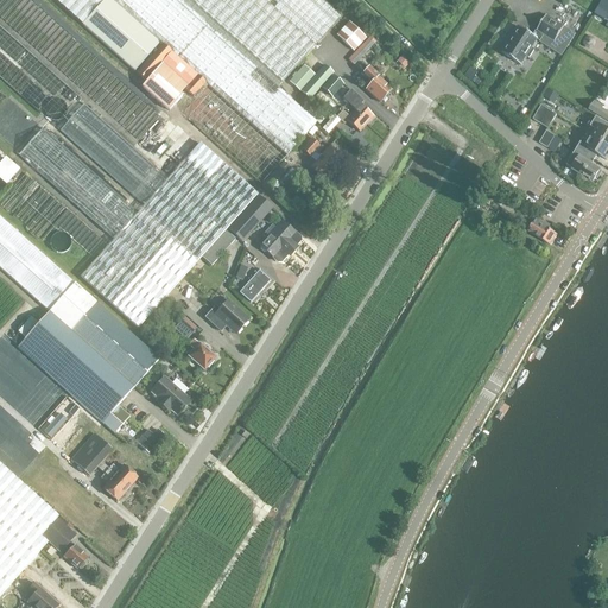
[(0,0),(0,17),(130,134),(156,105),(38,0),(0,0)]
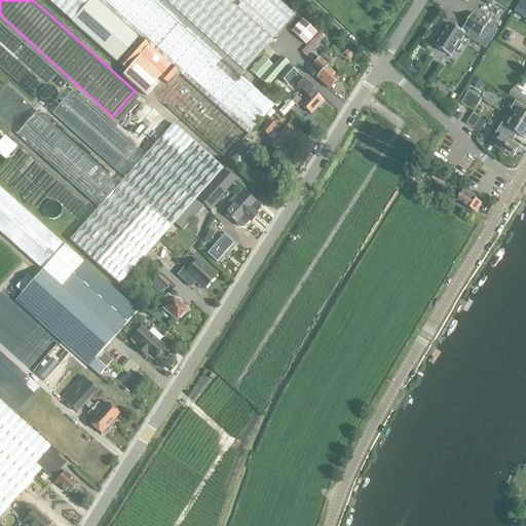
[(46,0),(72,22),(116,62),(139,38),(140,37),(141,38),(149,45),(149,46),(141,55),(122,76),(146,97),(157,84),(155,82),(161,75),(171,65),(179,72),(178,72),(176,75),(177,77),(157,99),(226,159),(249,135),(274,106),(240,76),(272,40),(296,14),(278,0),(46,0)]
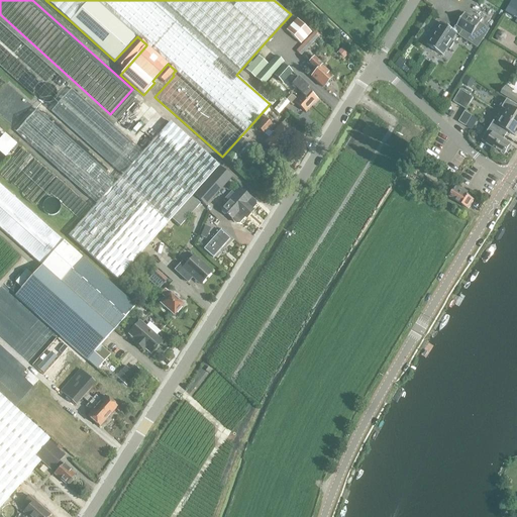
[(516,0),(513,0),(506,12),(516,18),(516,0)]
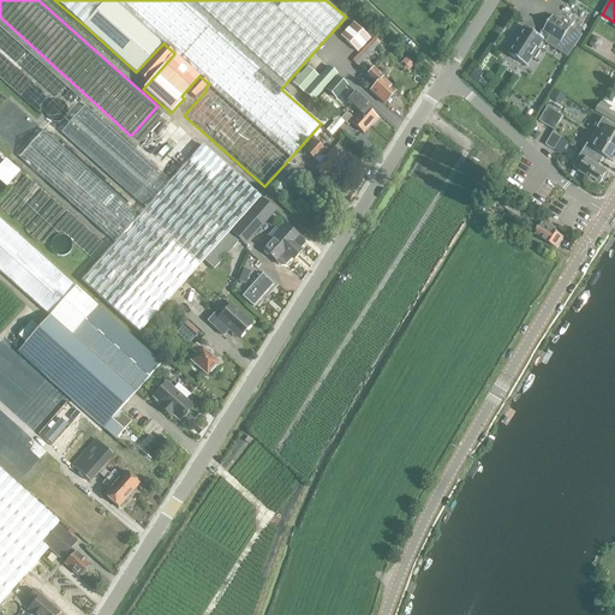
[(526,28),(508,55),(527,66),(532,58),(536,59),(541,51),(538,49),(543,41),(547,42),(550,36),(561,42),(571,28),(553,17),(539,37),(526,28)]
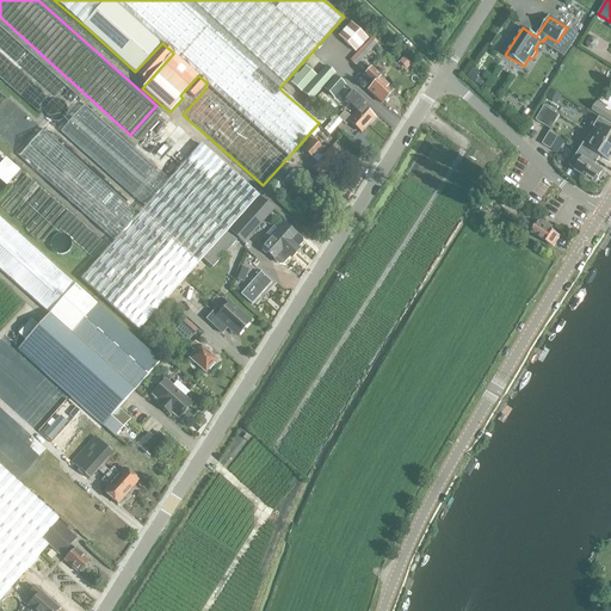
[(356,51),(369,38),(351,23),(339,36),(356,51)]
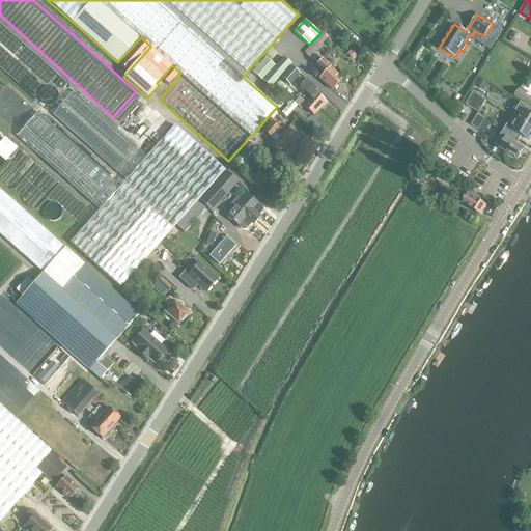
[(120,286),(176,224),(185,232),(205,210),(197,201),(198,200),(212,213),(238,184),(236,183),(227,173),(204,197),(203,196),(225,172),(224,171),(224,170),(174,126),(146,157),(74,91),(75,89),(0,23),(0,67),(40,105),(52,115),(53,114),(126,179),(120,187),(37,112),(17,136),(100,210),(71,242),(120,286)]
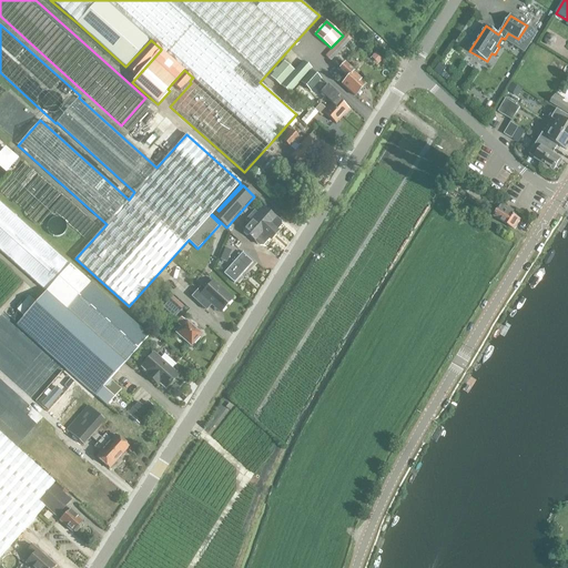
[(331,61),(343,49),(351,40),(345,34),(337,43),(325,57),(331,61)]
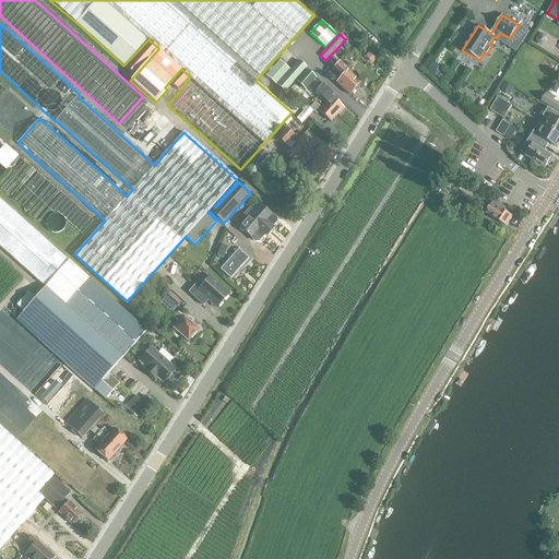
[(539,37),(538,39),(539,44),(543,45),(546,44),(547,40),(546,37),(543,35),(539,37)]
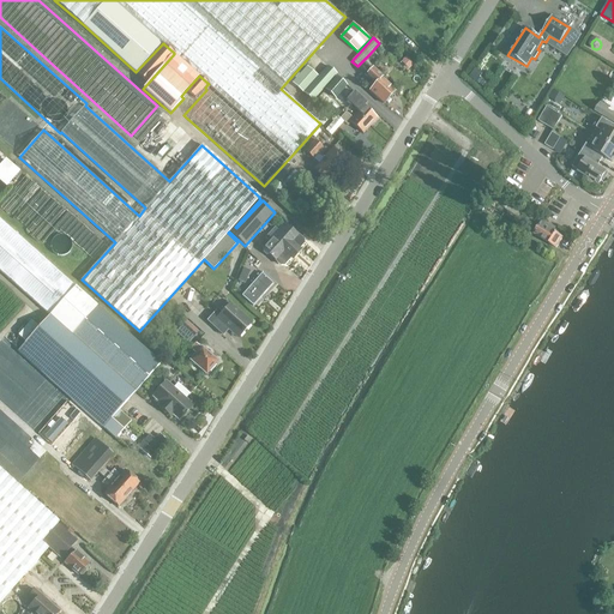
[(148,83),(174,53),(164,44),(138,74),(148,83)]
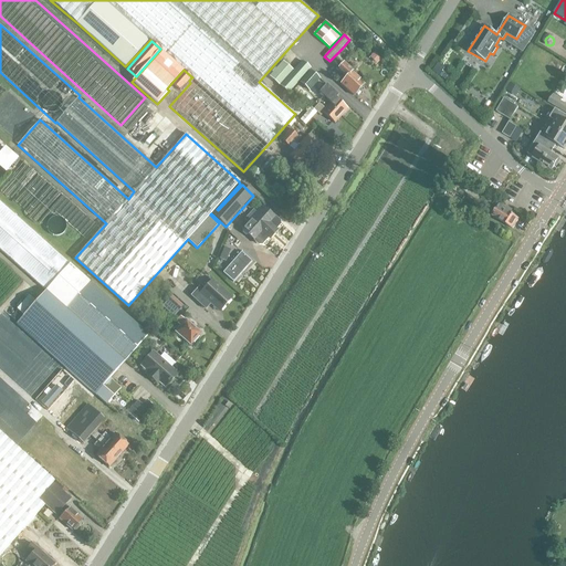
[(280,86),(281,85),(287,91),(311,66),(302,59),(293,70),(283,61),(276,69),(275,67),(272,72),(273,72),(270,76),(280,86)]
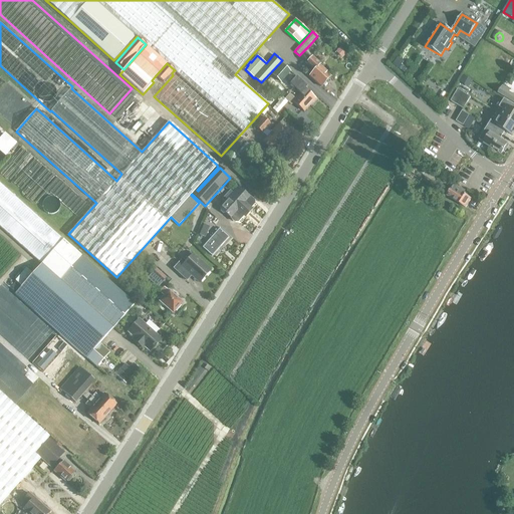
[(320,64),(312,56),(305,64),(313,71),(309,75),(321,86),(331,75),(319,65),(320,64)]
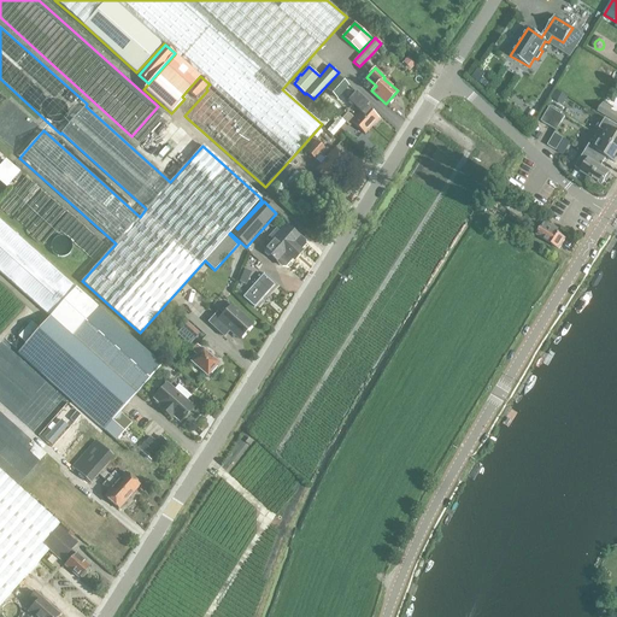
[(487,84),(492,76),(479,68),(474,76),(487,84)]
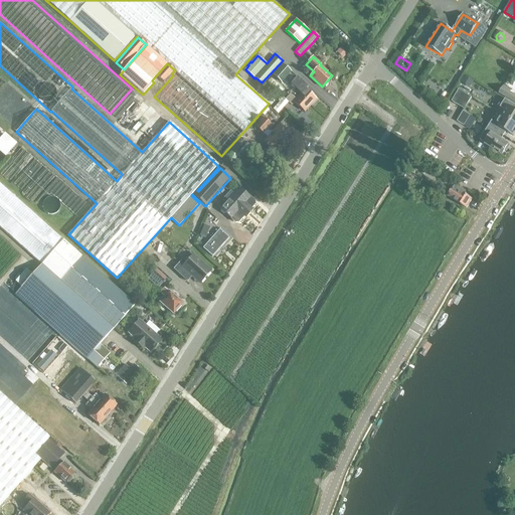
[(292,71),(285,65),(283,63),(273,75),(282,83),(292,71)]
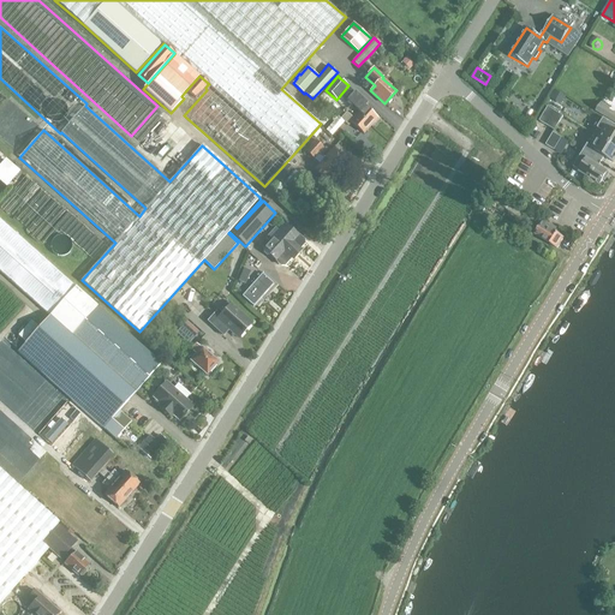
[(196,99),(206,88),(208,84),(199,77),(187,91),(196,99)]
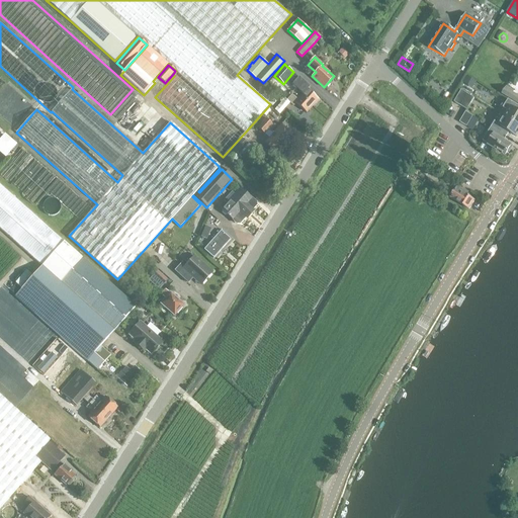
[(311,87),(304,81),(299,77),(290,86),(300,95),(313,106),(319,99),(308,90),(311,87)]
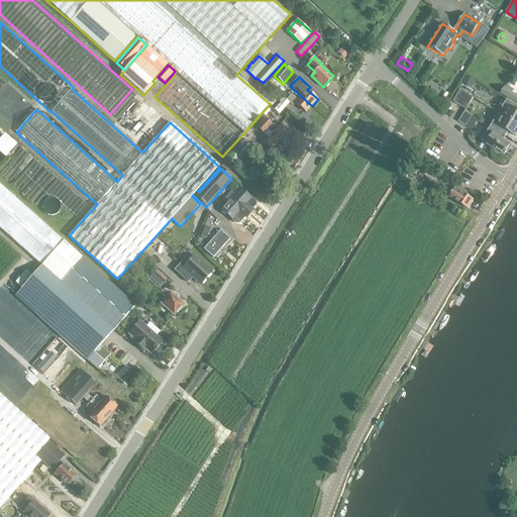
[(513,91),(505,86),(501,94),(516,103),(516,95),(513,93),(513,91)]
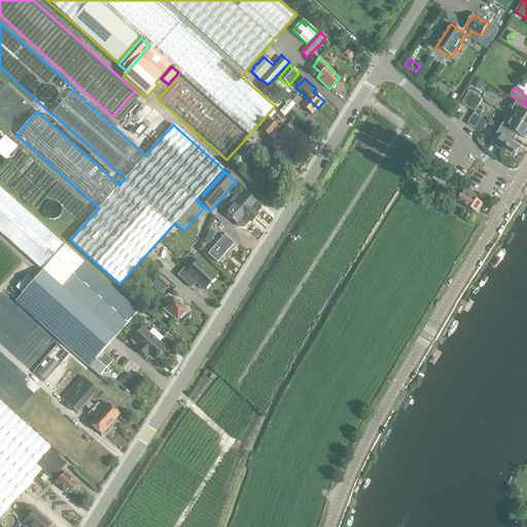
[(470,92),(462,104),(469,108),(478,96),(470,92)]
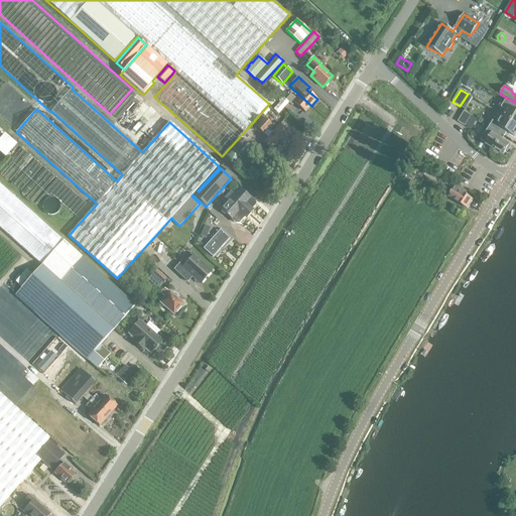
[(311,106),(299,95),(296,98),(291,94),(286,99),(292,105),(294,103),(305,112),(311,106)]
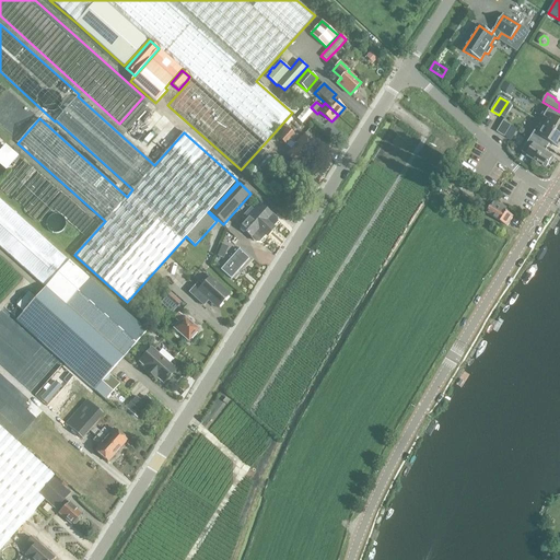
[(508,102),(499,115),(505,119),(513,106),(508,102)]
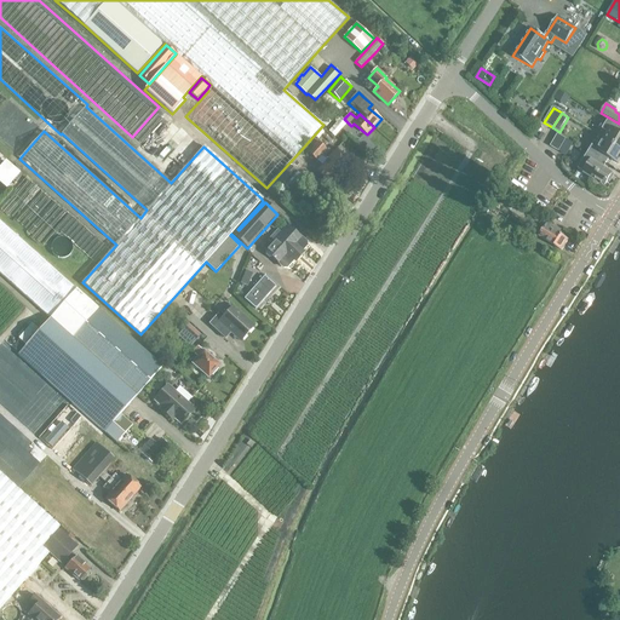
[(619,126),(609,120),(598,137),(619,149),(619,126)]
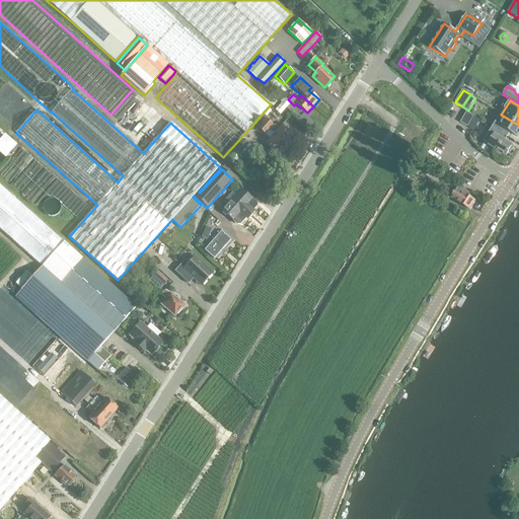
[(467,112),(460,123),(468,127),(474,117),(467,112)]
